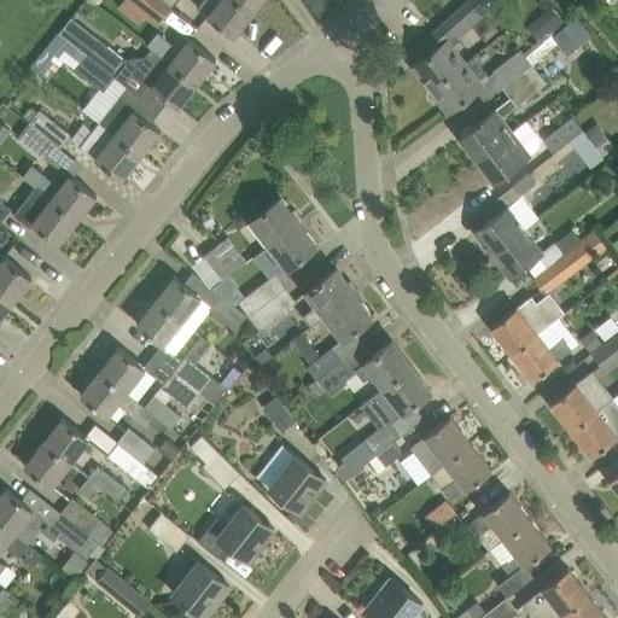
[(162,0),(123,0),(124,0),(144,17),(156,27),(172,7),(162,0)]
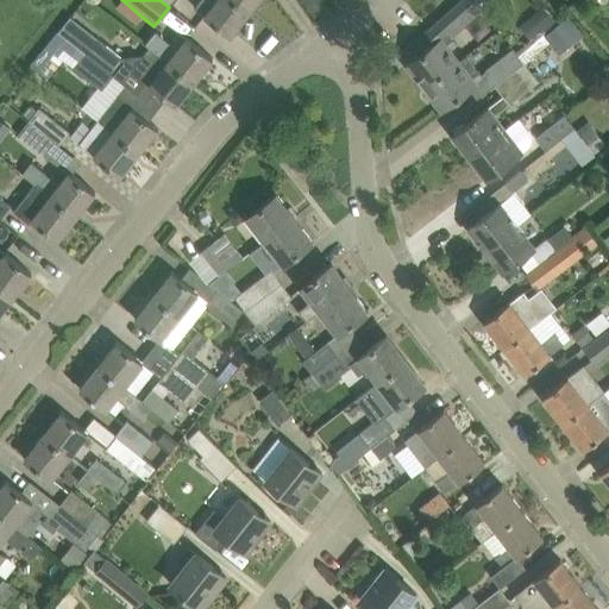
[(196,0),(193,6),(231,36),(250,12),(234,0),(196,0)]
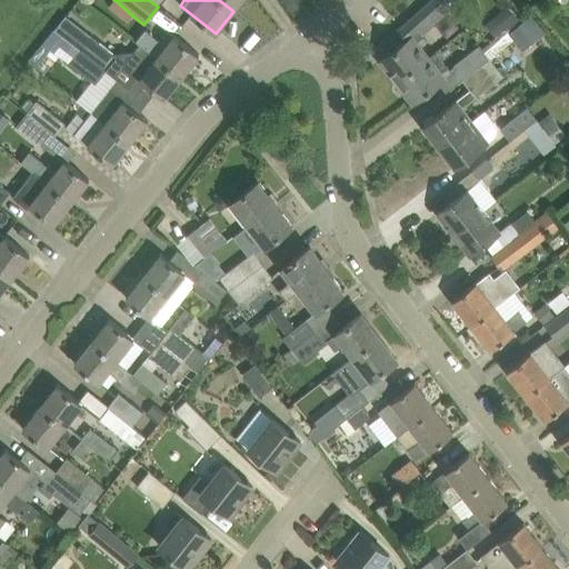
[(219,0),(233,11),(241,0),(219,0)]
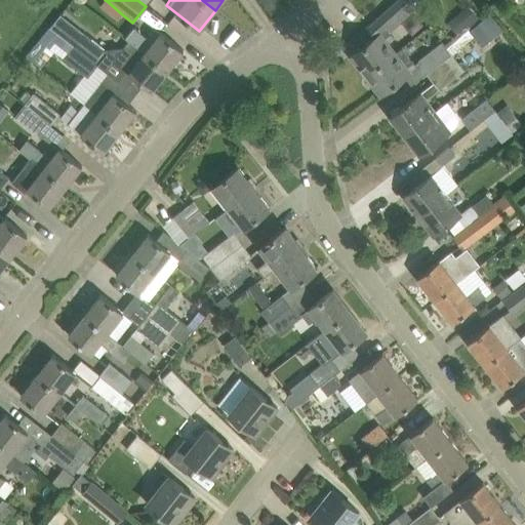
[(396,0),(386,10),(395,21),(413,4),(409,0),(396,0)]
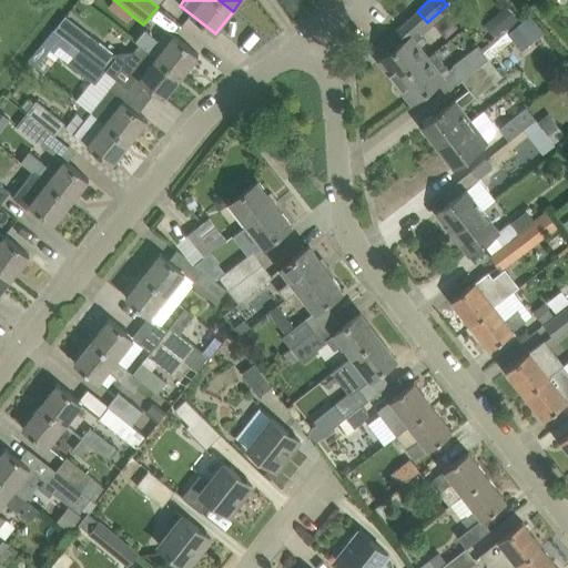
[(507,33),(520,49),(543,29),(529,14),(507,33)]
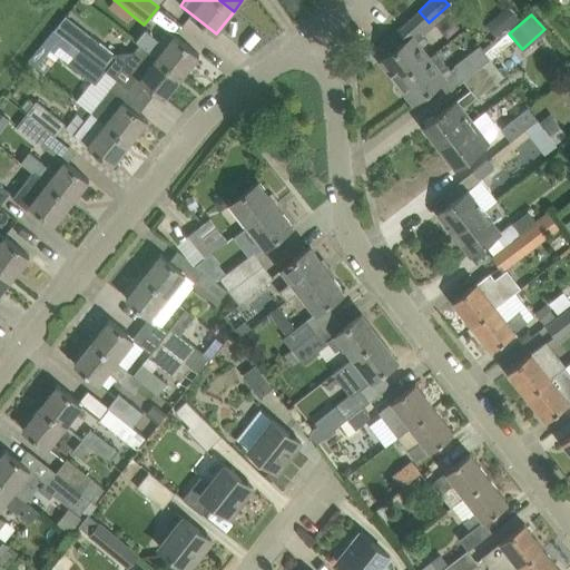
[(145,30),(137,40),(183,76),(199,55),(168,30),(159,41),(145,30)]
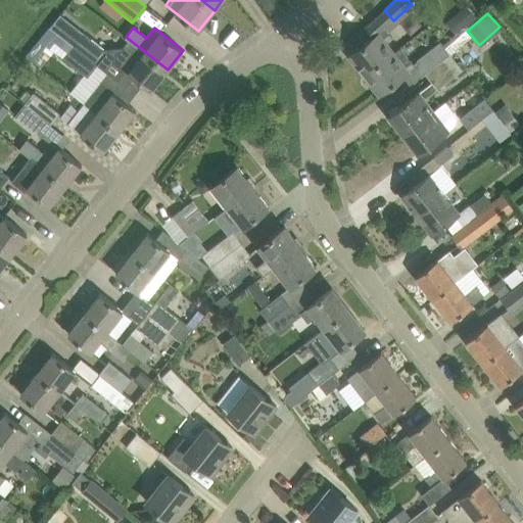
[(349,55),(365,75),(393,52),(400,47),(398,45),(392,50),(386,42),(392,37),(385,29),(379,34),(379,33),(349,55)]
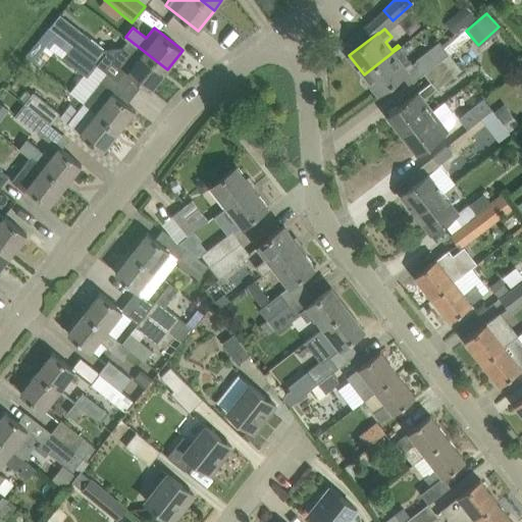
[(86,31),(74,45),(98,64),(110,49),(86,31)]
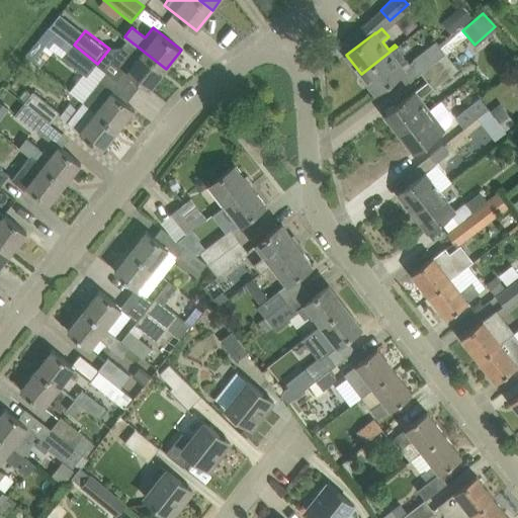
[(30,54),(40,61),(57,39),(50,34),(47,39),(44,36),(30,54)]
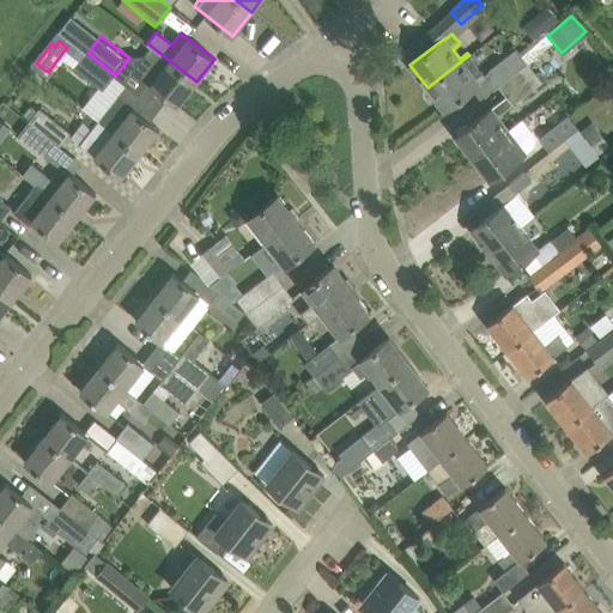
[(129,58),(115,76),(138,93),(146,82),(177,107),(196,82),(147,43),(147,44),(151,48),(144,56),(129,58)]
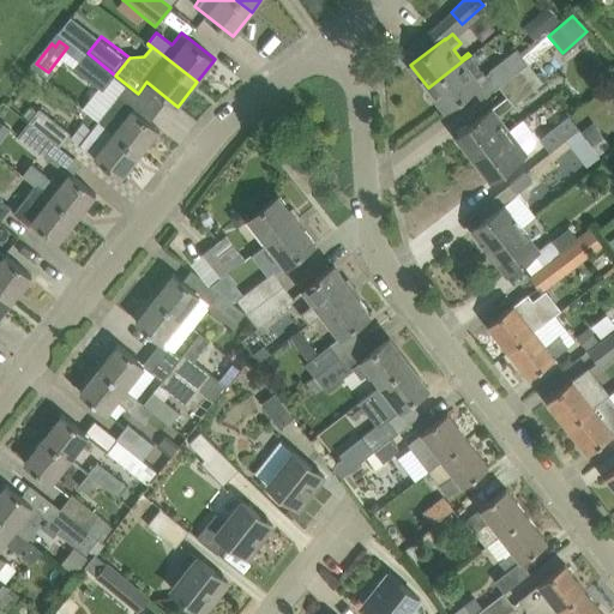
[(462,61),(428,88),(446,110),(473,90),(481,100),(499,86),(498,85),(528,62),(517,49),(489,70),(491,71),(485,76),(470,55),(462,61)]
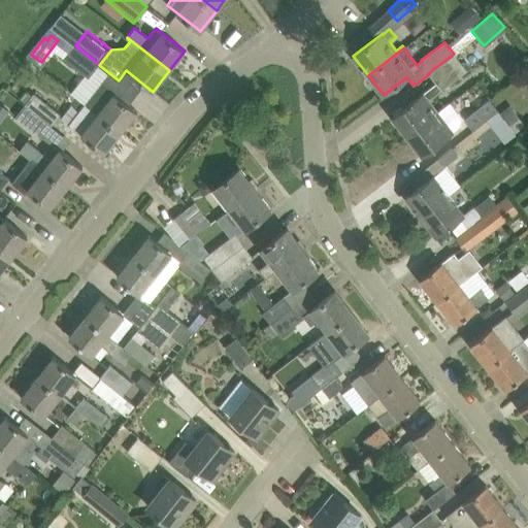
[(70,52),(64,59),(89,78),(99,65),(75,45),(70,52)]
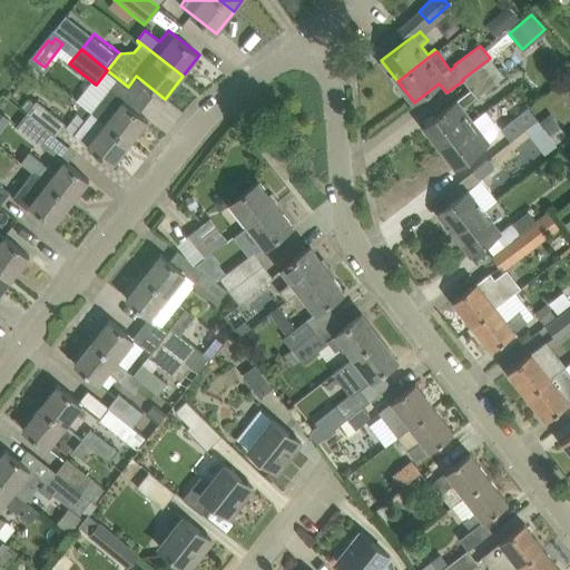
[(457,99),(463,107),(503,77),(490,58),(462,79),(463,80),(470,89),(457,99)]
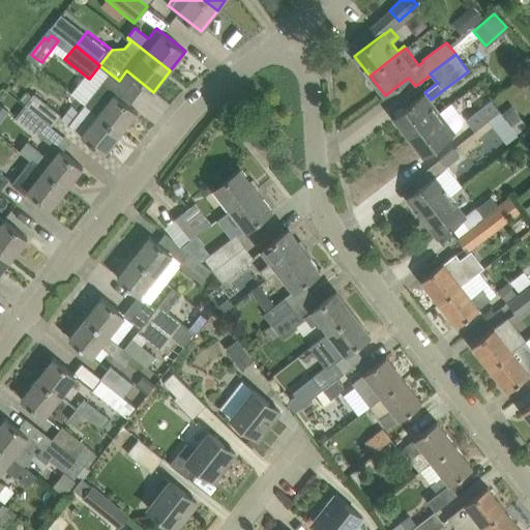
[(102,84),(86,104),(121,131),(138,111),(102,84)]
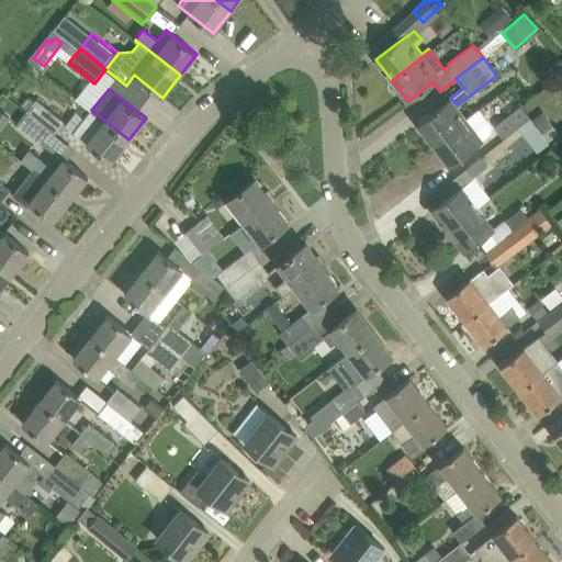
[(37,98),(26,112),(54,134),(66,119),(37,98)]
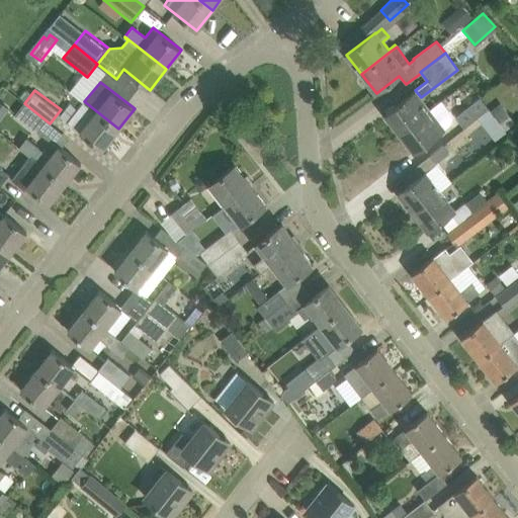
[(384,115),(399,134),(430,109),(421,97),(415,90),(401,101),(402,102),(384,115)]
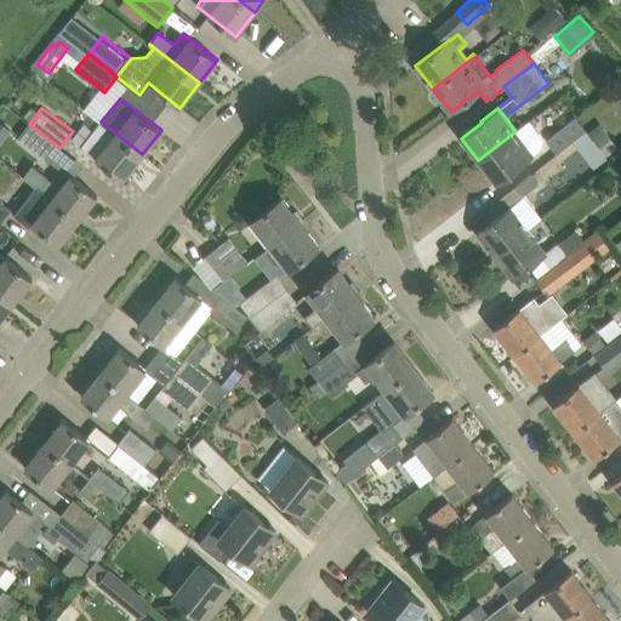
[(557,153),(586,131),(576,117),(546,140),(557,153)]
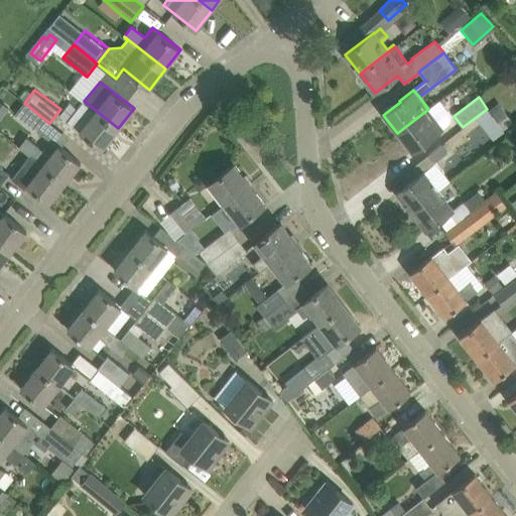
[(84,101),(68,121),(102,149),(118,128),(84,101)]
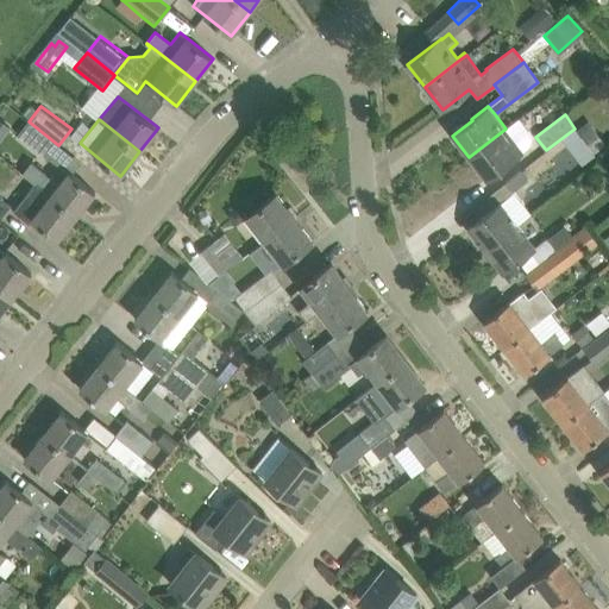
[(506,129),(469,157),(487,180),(523,151),(531,143),(532,137),(518,119),(506,129)]
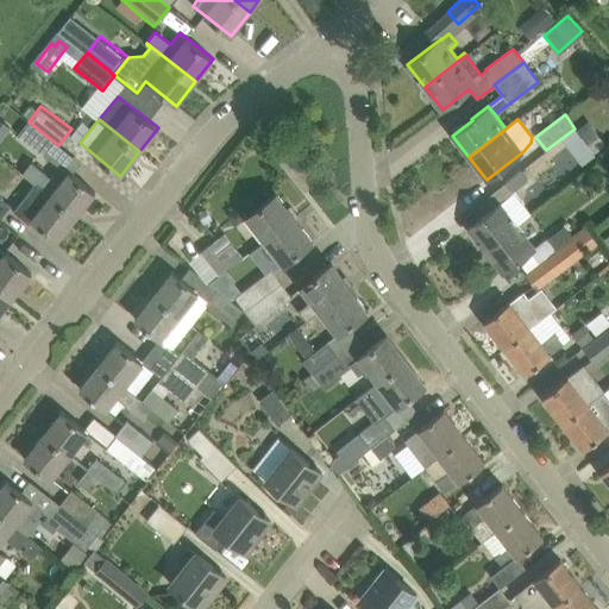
[(588,120),(576,130),(581,136),(594,154),(607,144),(588,120)]
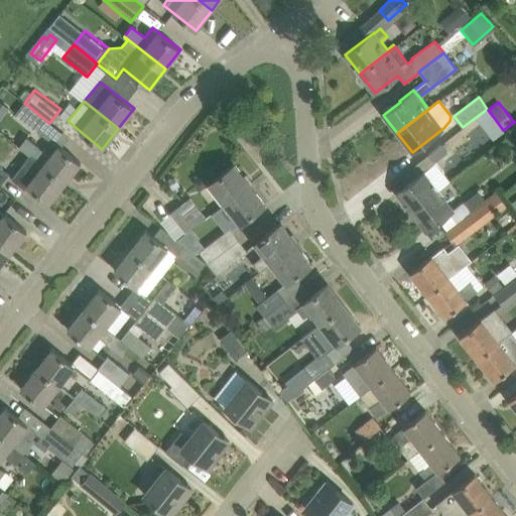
[(49,123),(24,103),(16,113),(42,133),(49,123)]
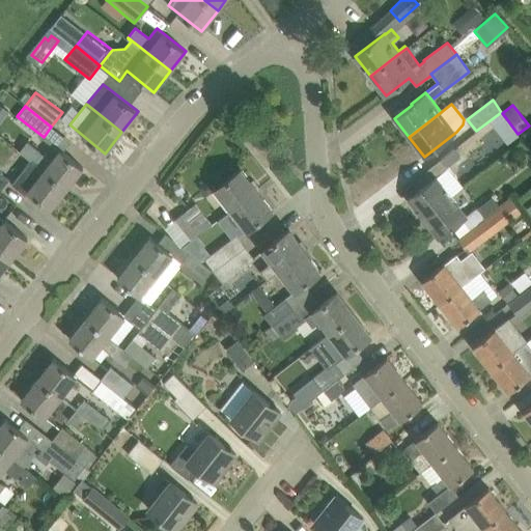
[(501,112),(490,121),(494,128),(506,118),(502,113),(501,112)]
